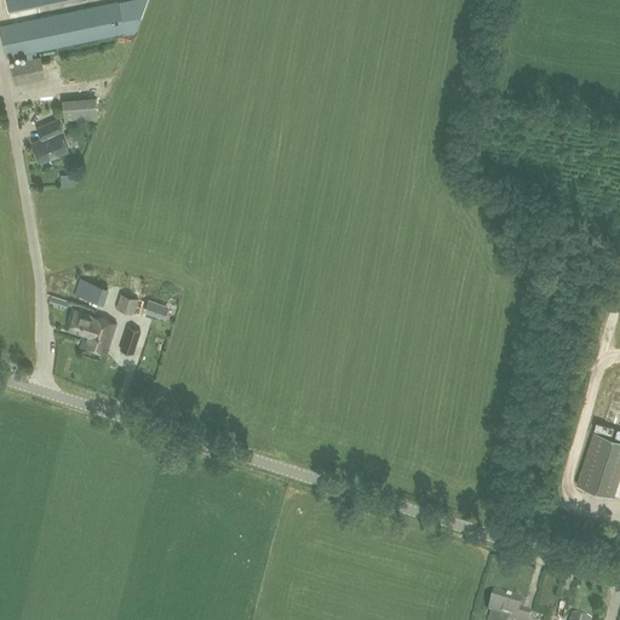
[(6,0),(9,12),(67,0),(6,0)]
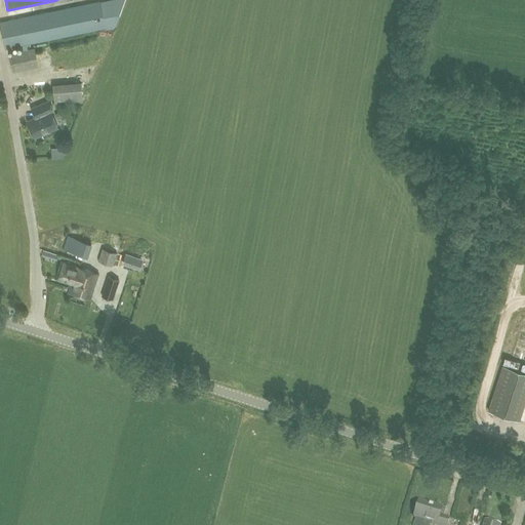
[(0,21),(0,23),(5,47),(106,26),(101,1),(0,21)]
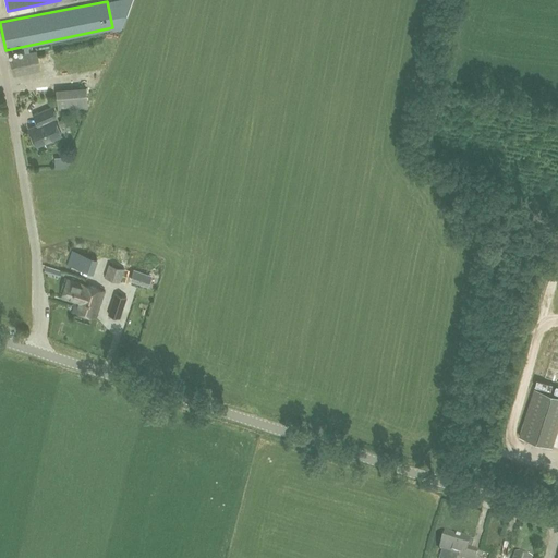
[(13,73),(39,67),(36,50),(9,56),(13,73)]
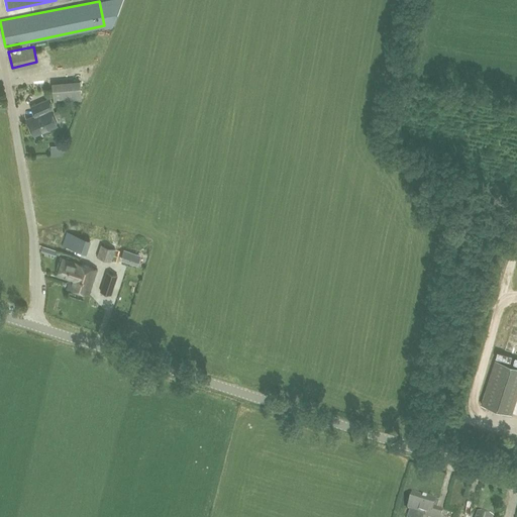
[(82,82),(55,83),(55,97),(83,96),(82,82)]
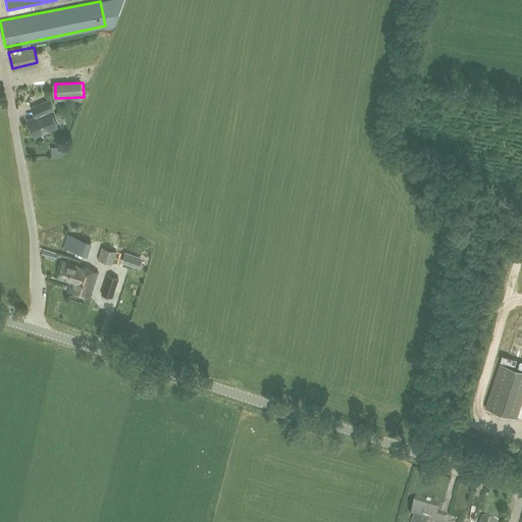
[(30,128),(32,129),(33,134),(40,131),(41,133),(57,126),(51,110),(53,109),(49,99),(36,105),(40,114),(27,119),(29,123),(28,125),(30,128)]
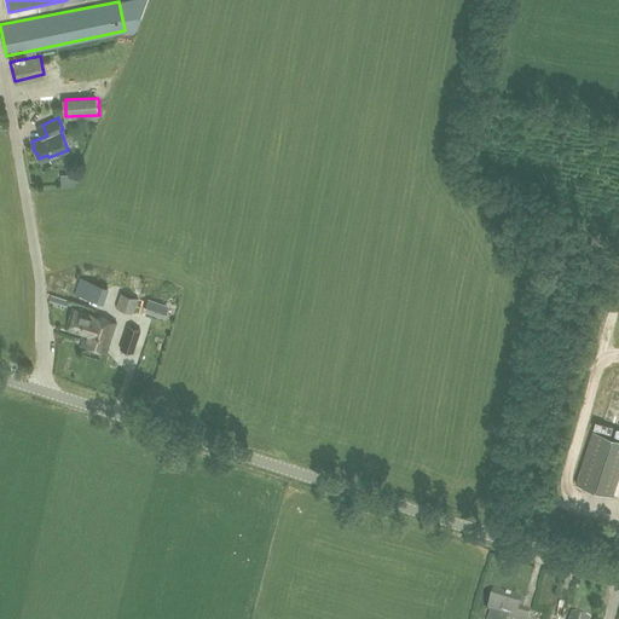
[(125,276),(122,285),(115,308),(133,313),(139,291),(137,290),(139,277),(137,276),(136,278),(125,276)]
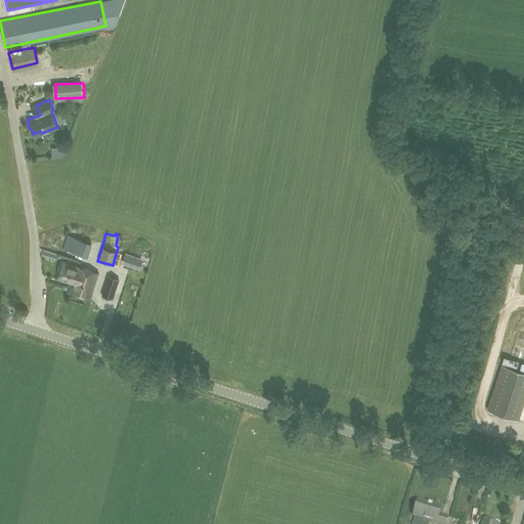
[(67,234),(62,248),(62,249),(87,256),(92,243),(67,234)]
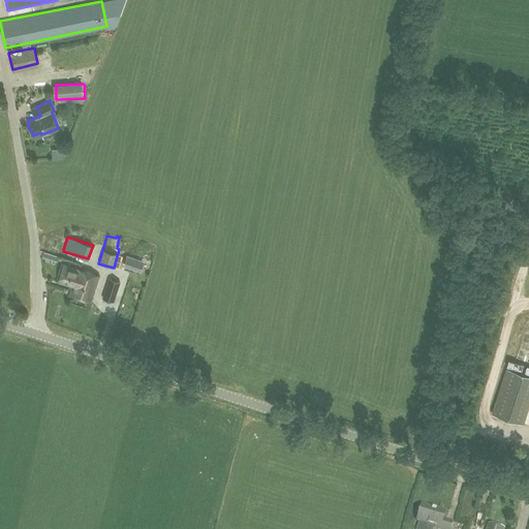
[(84,272),(83,271),(63,265),(58,281),(71,286),(73,281),(80,283),(84,272)]
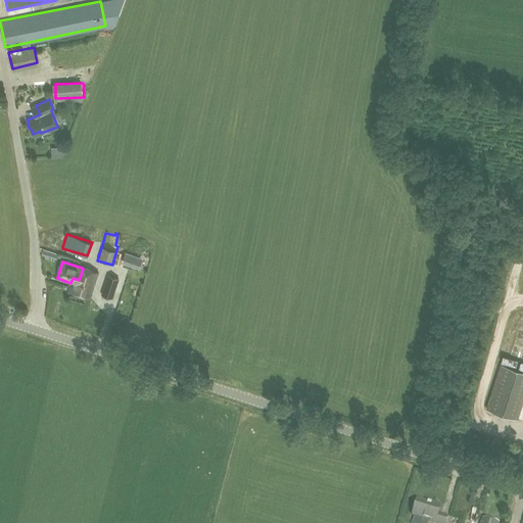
[(97,273),(82,268),(83,269),(79,280),(73,278),(70,283),(68,290),(90,297),(97,273)]
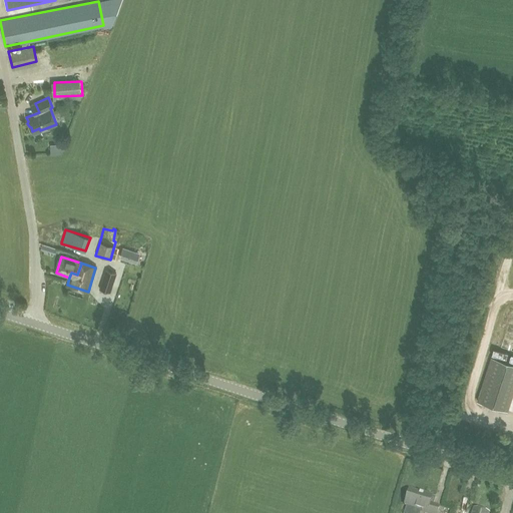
[(110,293),(116,273),(105,270),(98,289),(110,293)]
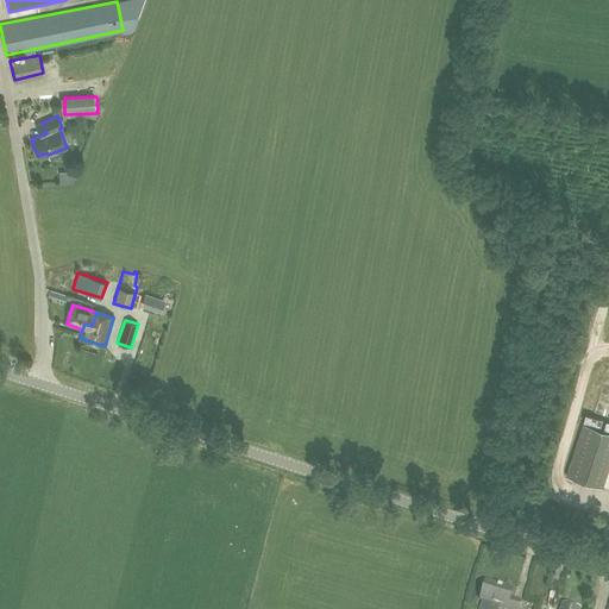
[(608,433),(583,425),(566,478),(602,489),(608,465),(608,433)]
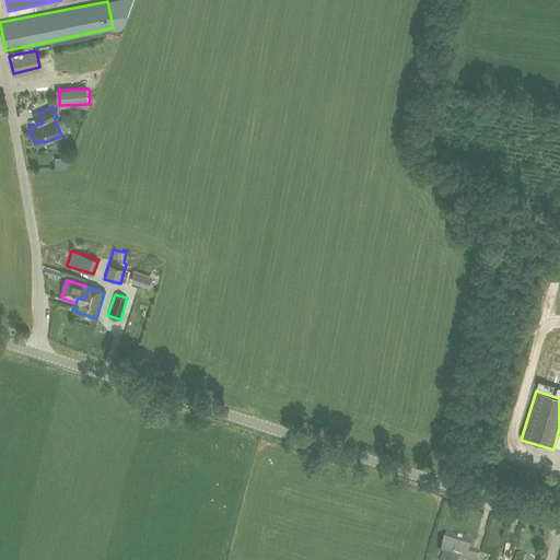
[(509,539),(515,548),(523,543),(515,534),(509,539)]
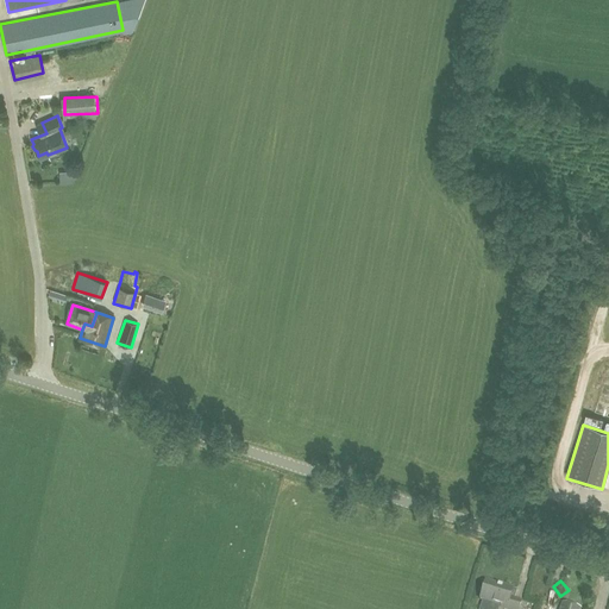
[(500,588),(485,583),(479,601),(504,608),(503,608),(519,608),(521,602),(509,598),(513,590),(500,586),(500,588)]
